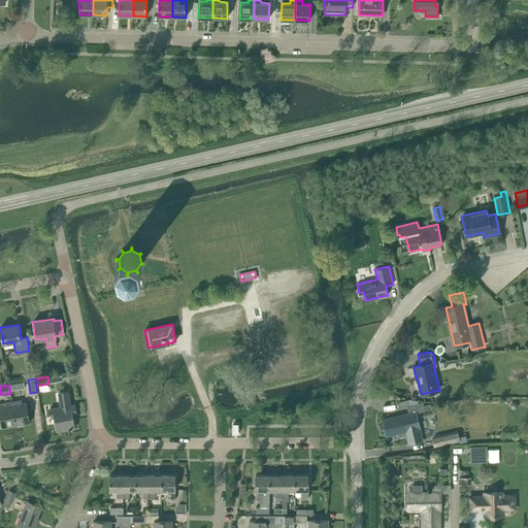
[(55,417),(57,431),(75,428),(72,414),(76,413),(75,404),(70,405),(68,391),(59,392),(61,406),(50,408),(52,417),(55,417)]
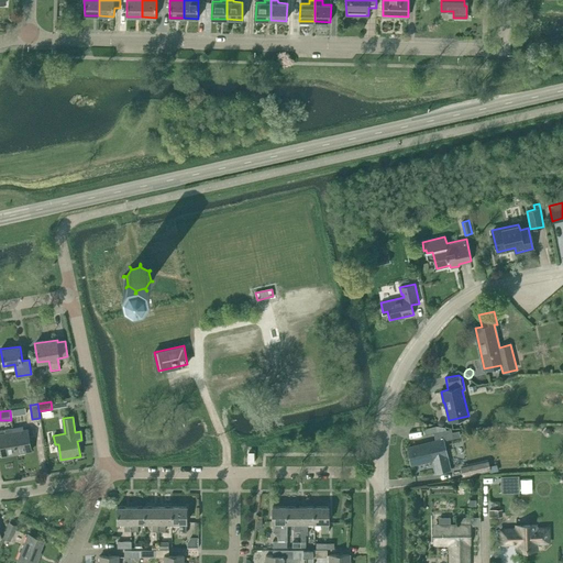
[(0,433),(0,442),(2,455),(17,453),(12,428),(4,429),(6,433),(0,433)]
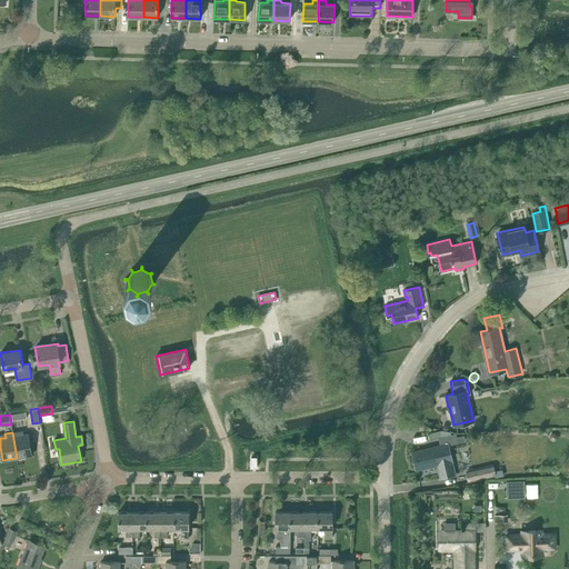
[(12,432),(17,458),(32,456),(28,433),(13,436),(13,432),(12,432)]
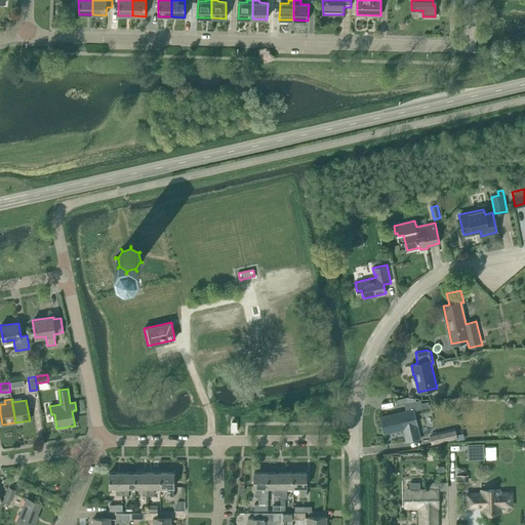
[(421,400),(416,401),(405,404),(406,411),(380,417),(385,433),(404,429),(406,440),(419,437),(413,410),(430,406),(428,401),(421,403),(421,400)]
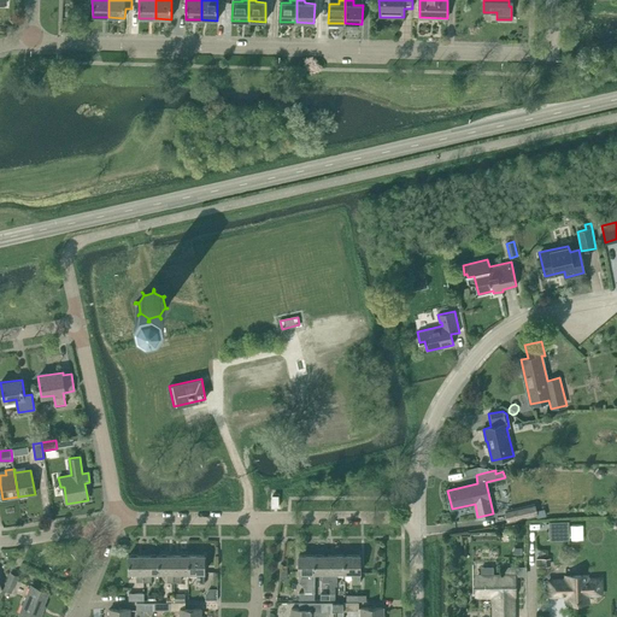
[(513,509),(516,521),(538,516),(535,504),(513,509)]
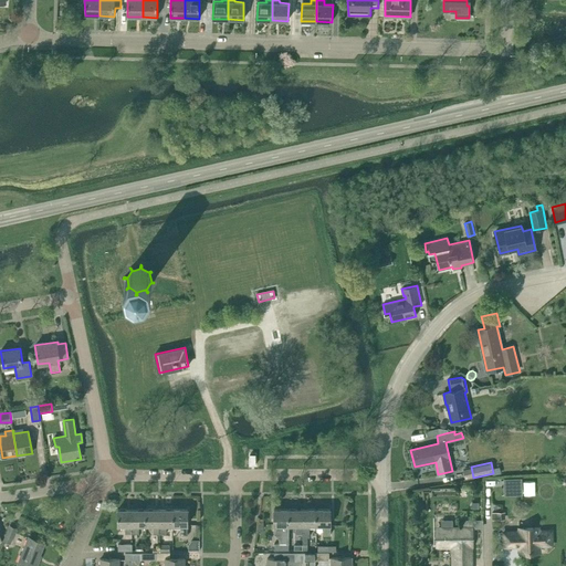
[(513,495),(513,478),(503,479),(504,495),(513,495)]
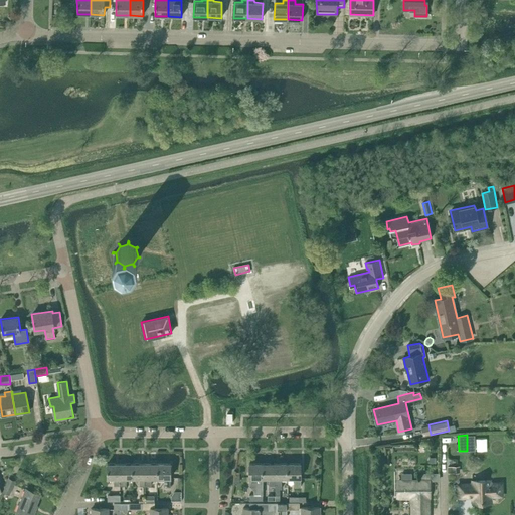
[(115,485),(121,485),(120,463),(108,463),(108,478),(115,478),(115,485)]
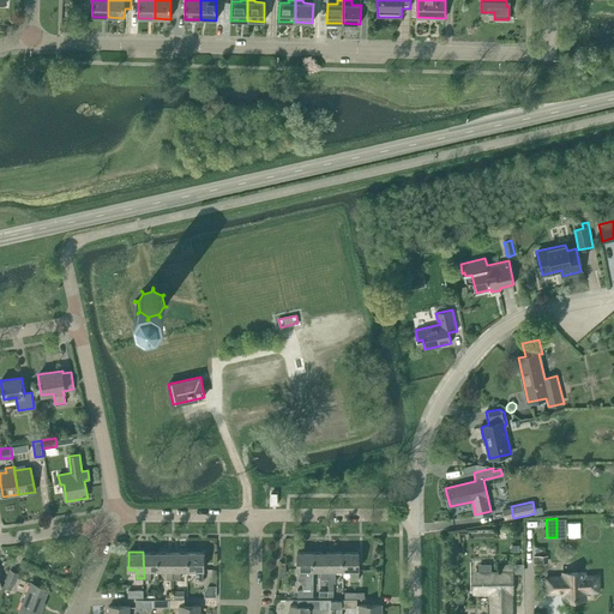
[(158,552),(143,552),(144,578),(151,578),(151,570),(158,570),(158,552)]
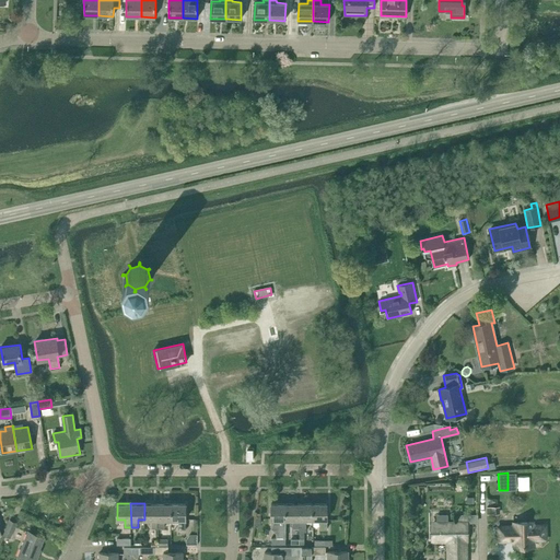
[(152,527),(158,527),(158,503),(144,503),(144,520),(152,520),(152,527)]
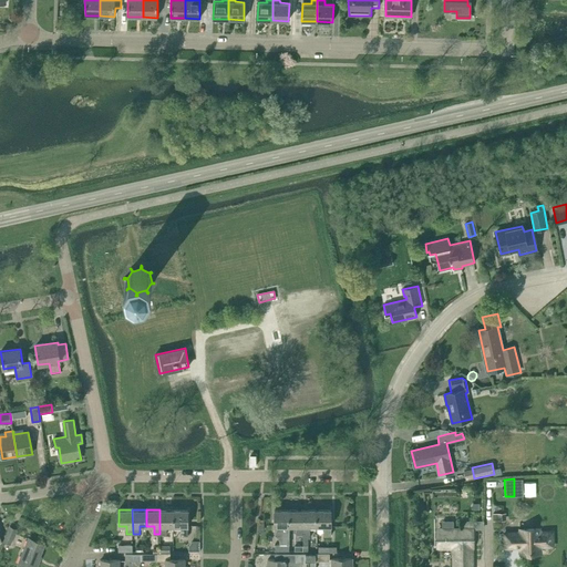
[(174,526),(173,509),(160,509),(160,534),(167,534),(167,526),(174,526)]
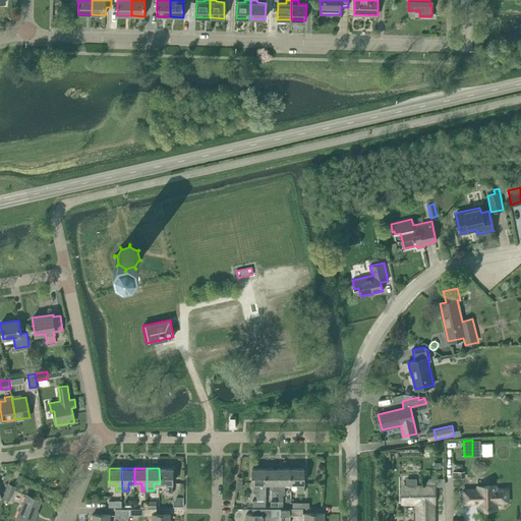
[(173,468),(159,468),(160,483),(166,483),(166,491),(173,491),(173,468)]
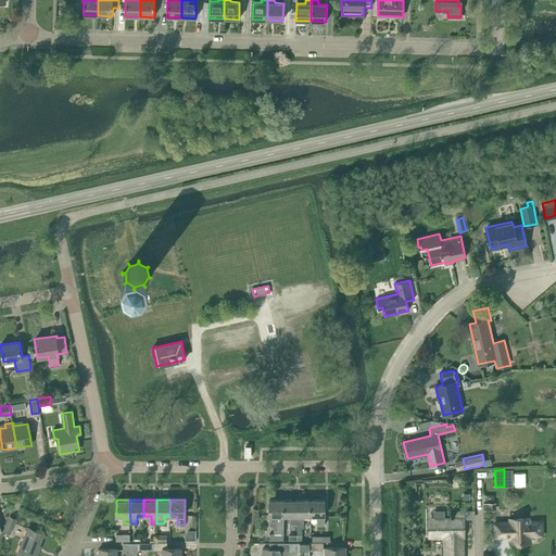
[(274,529),(274,534),(269,534),(269,541),(283,541),(283,516),(283,500),(269,500),(269,525),(270,525),(274,529)]
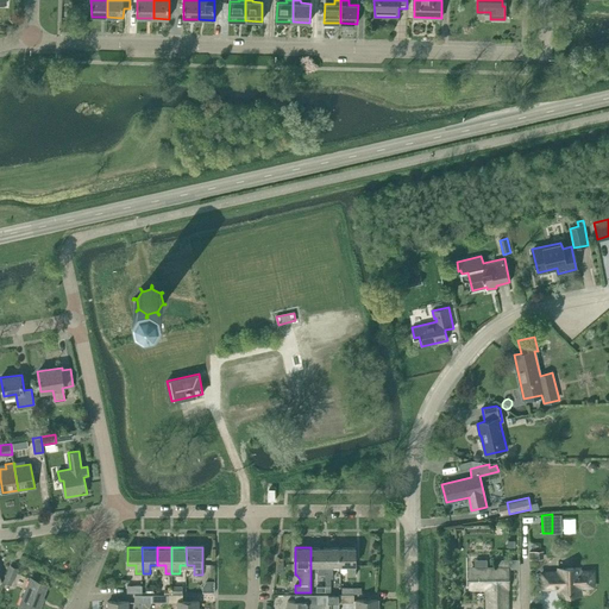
[(319,573),(326,573),(326,547),(311,547),(311,565),(319,564),(319,573)]
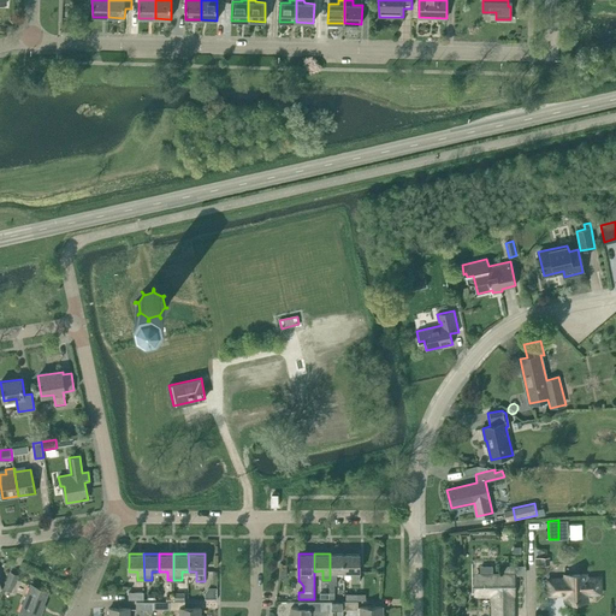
[(337,572),(344,572),(344,554),(330,554),(330,580),(337,580),(337,572)]
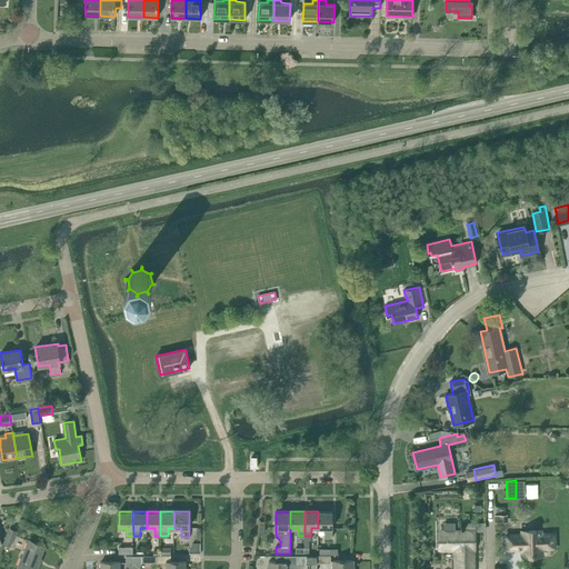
[(332,511),(318,511),(318,528),(326,528),(326,537),(332,537),(332,511)]
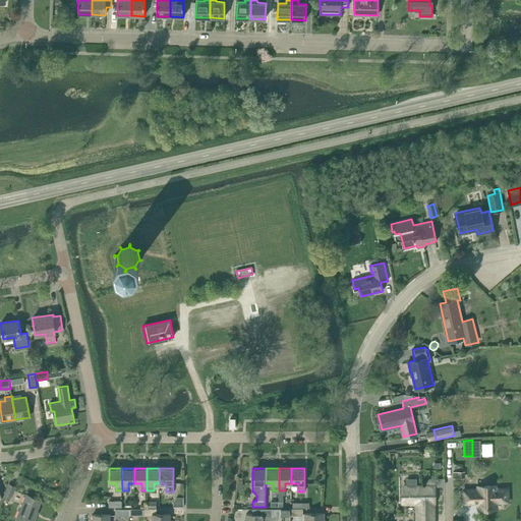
[(466,478),(465,471),(457,471),(458,479),(466,478)]
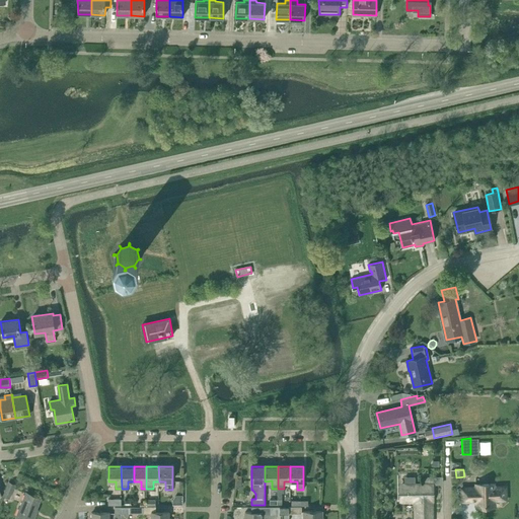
[(404,486),(403,486),(404,500),(417,500),(417,518),(431,518),(431,500),(433,500),(433,485),(434,485),(434,483),(425,483),(425,486),(416,486),(416,483),(416,479),(416,476),(404,476),(404,479),(404,483),(404,486)]
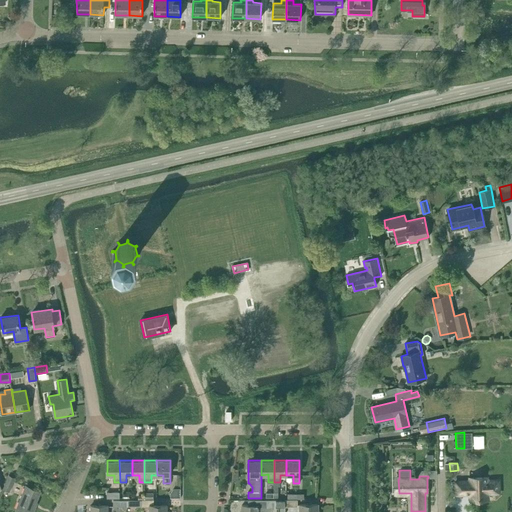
[(3,489),(10,492),(16,477),(9,474),(3,489)]
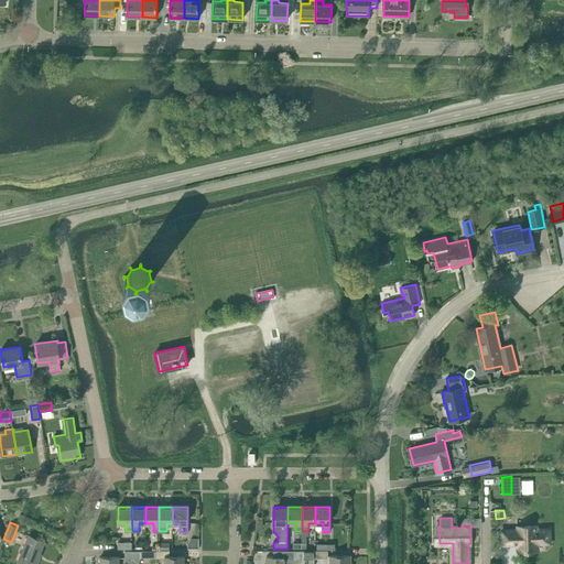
[(519,542),(519,551),(537,550),(537,543),(550,543),(550,529),(535,529),(535,525),(519,527),(519,530),(502,530),(502,544),(516,544),(516,542),(519,542)]
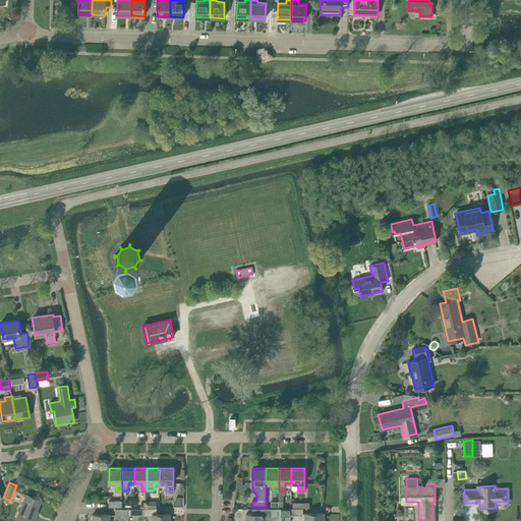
[(16,518),(22,520),(34,520),(37,516),(35,515),(41,500),(26,494),(16,518)]
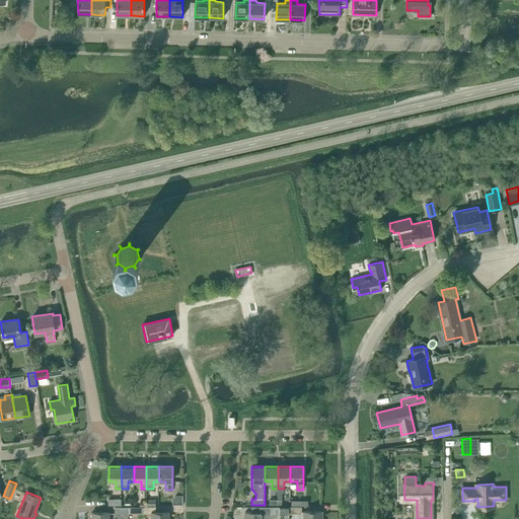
[(181,505),(181,496),(175,496),(172,500),(172,505),(181,505)]
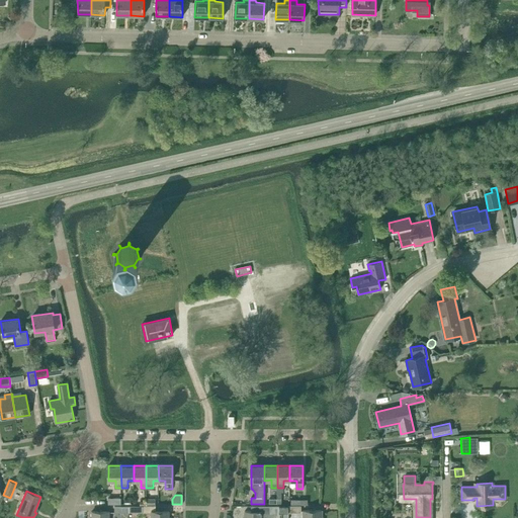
[(269,517),(270,513),(279,513),(279,507),(279,506),(266,506),(266,511),(262,511),(245,511),(244,517),(269,517)]
